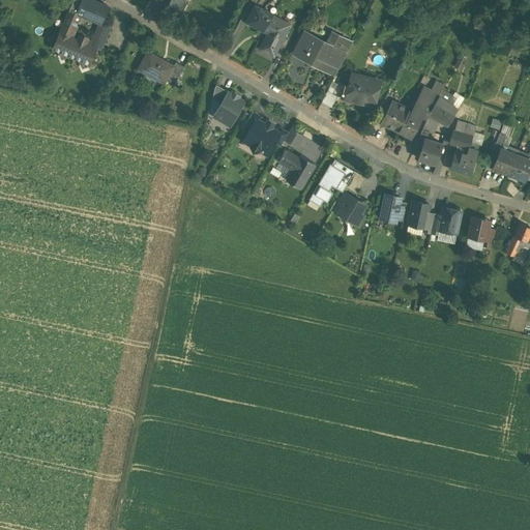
[(72,0),(68,9),(69,10),(60,33),(71,38),(80,17),(81,15),(76,12),(81,0),(72,0)]
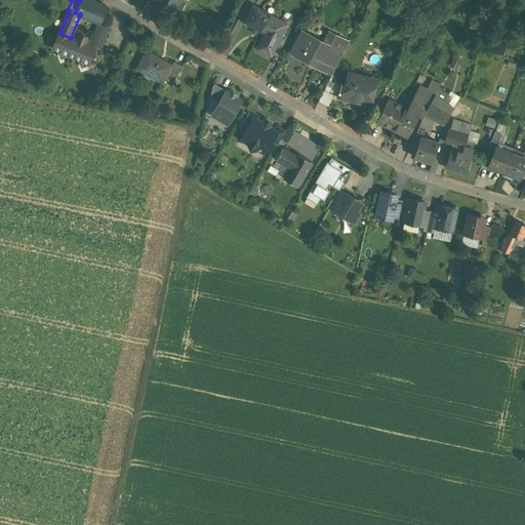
[(99,3),(90,0),(80,0),(75,12),(80,14),(92,19),(99,3)]
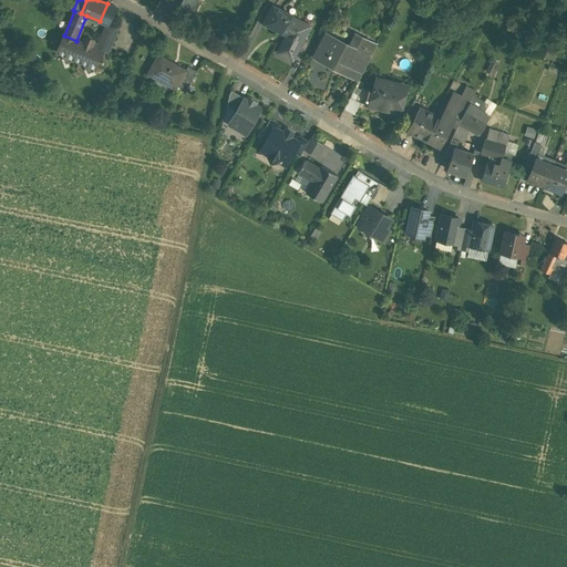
[(116,8),(107,3),(100,21),(107,24),(110,26),(110,24),(116,8)]
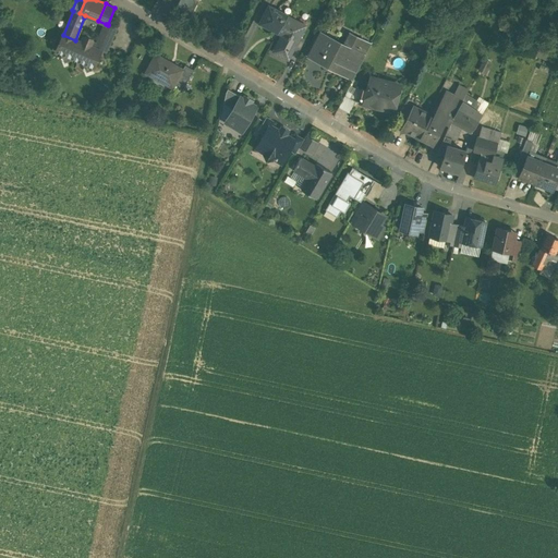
[(305,26),(268,8),(259,25),(280,36),(273,53),(288,61),(305,26)]
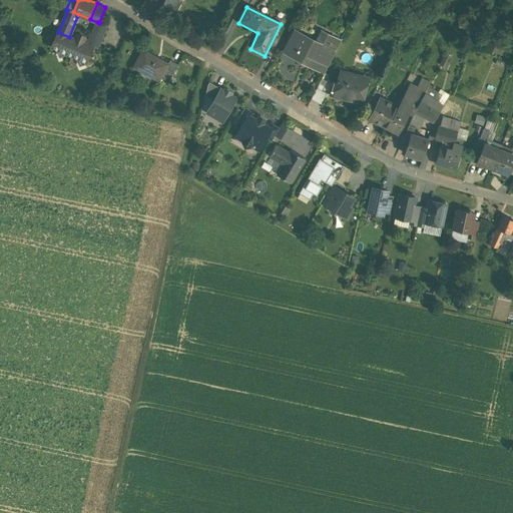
[(97,22),(89,40),(95,42),(103,24),(99,22),(99,23),(97,22)]
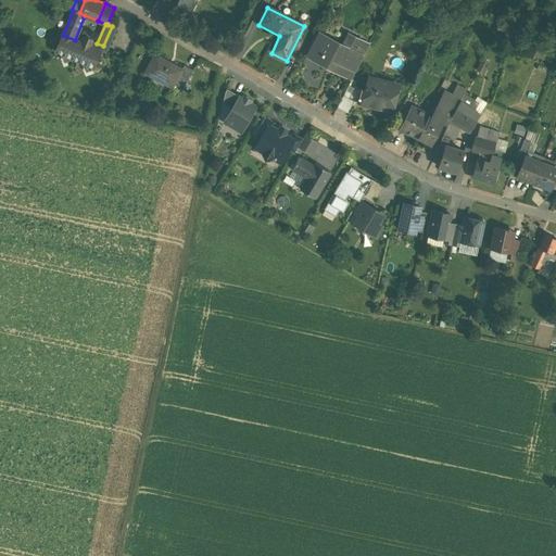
[(112,26),(103,46),(97,43),(91,41),(90,47),(101,51),(106,53),(117,28),(112,26)]
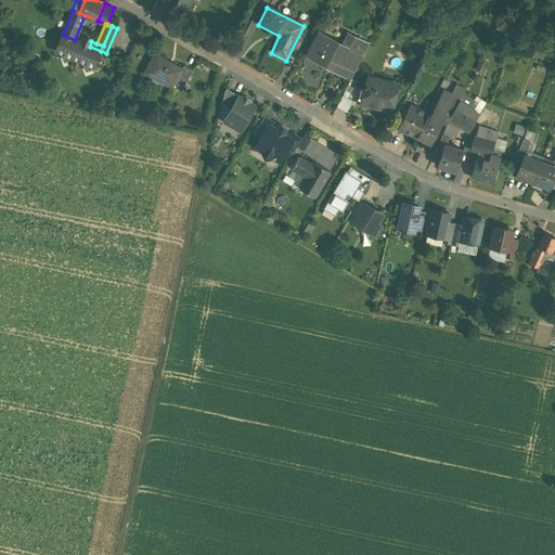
[(348,35),(343,46),(319,34),(306,56),(321,64),(327,60),(333,63),(332,65),(346,72),(351,62),(362,41),(348,35)]
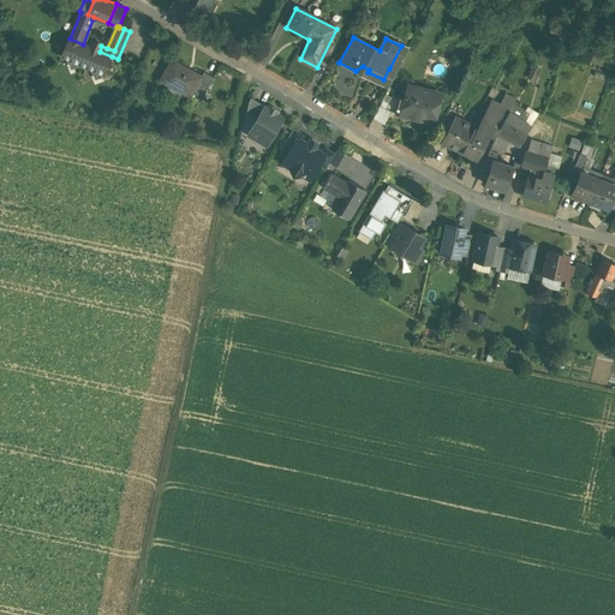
[(83,45),(70,39),(61,57),(103,75),(112,57),(100,52),(101,46),(100,43),(95,41),(91,42),(90,47),(83,45)]
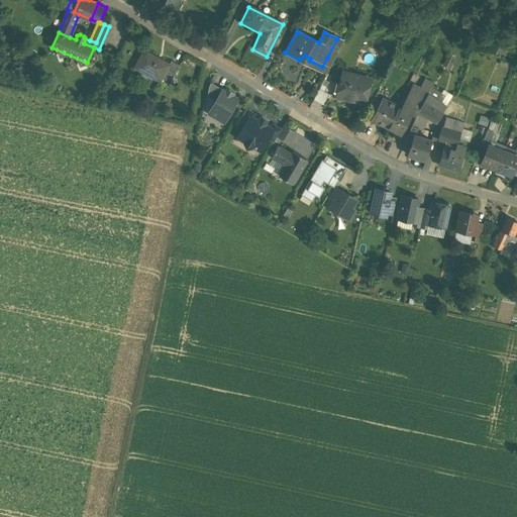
[(337,38),(327,58),(334,62),(343,42),(337,38)]
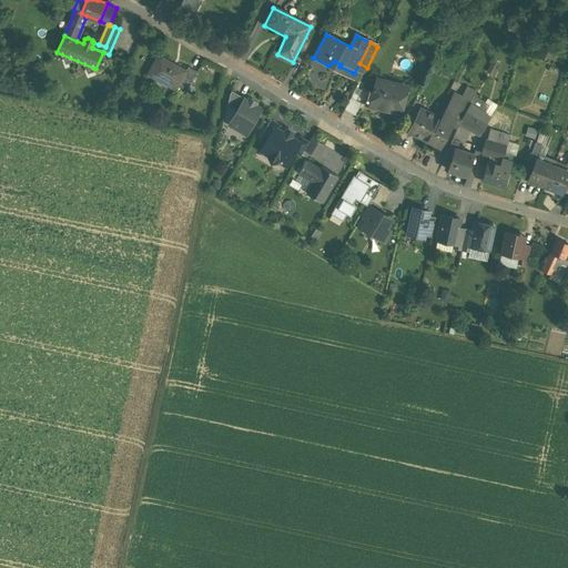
[(176,68),(168,62),(168,61),(159,56),(148,75),(158,80),(159,78),(176,87),(175,90),(176,91),(178,88),(186,71),(178,66),(176,68)]
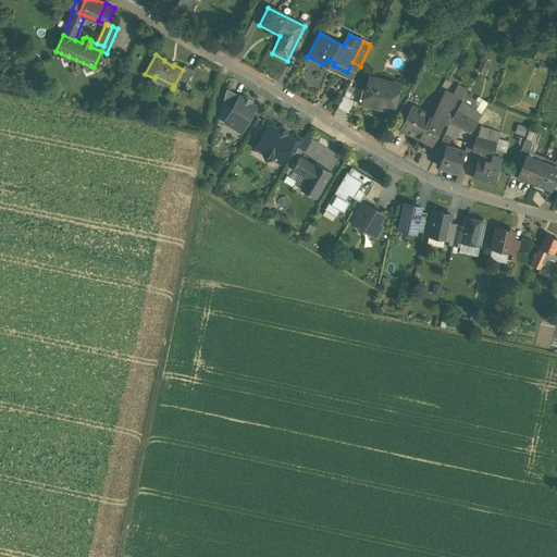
[(484,73),(490,62),(483,59),(478,69),(484,73)]
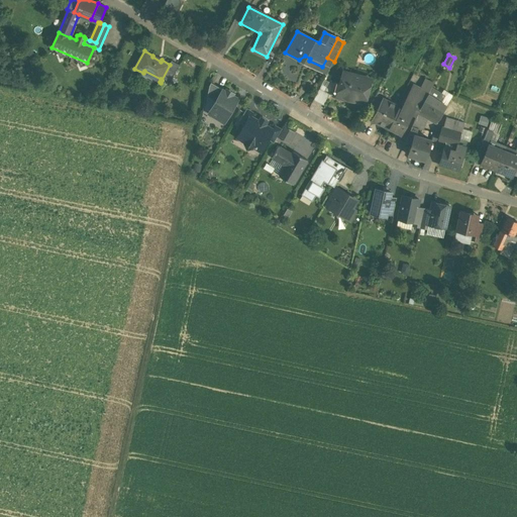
[(170,65),(162,80),(170,84),(179,68),(171,63),(170,65)]
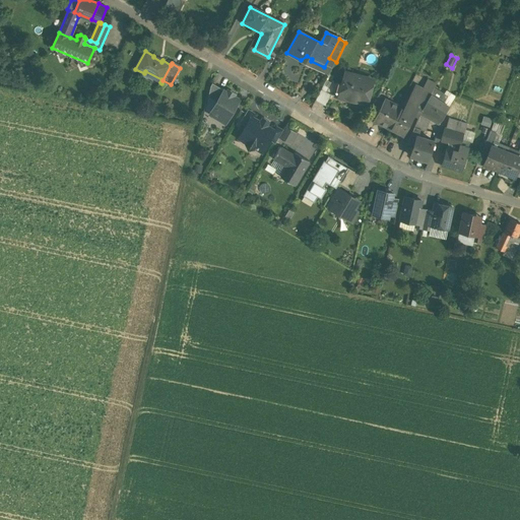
[(372,80),(345,73),(338,98),(366,105),(372,80)]
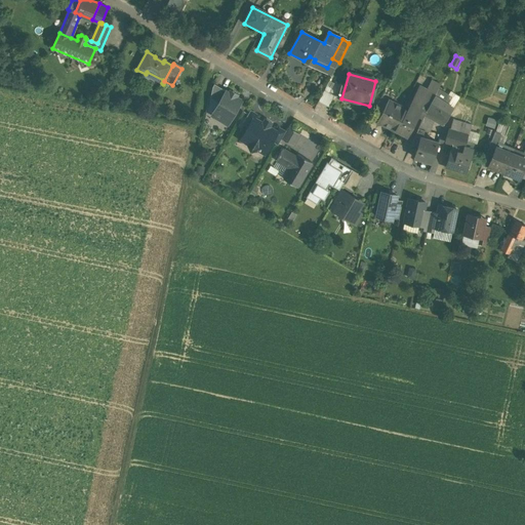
[(440,85),(432,81),(427,90),(436,95),(438,90),(440,85)]
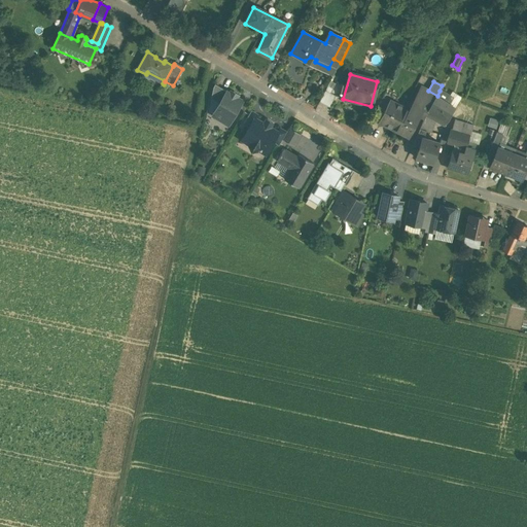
[(226,92),(215,84),(213,88),(211,99),(219,103),(226,92)]
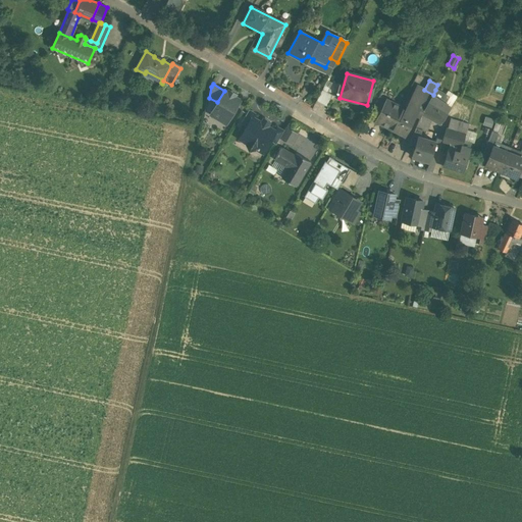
[(328,89),(324,87),(316,102),(326,107),(331,96),(326,93),(328,89)]
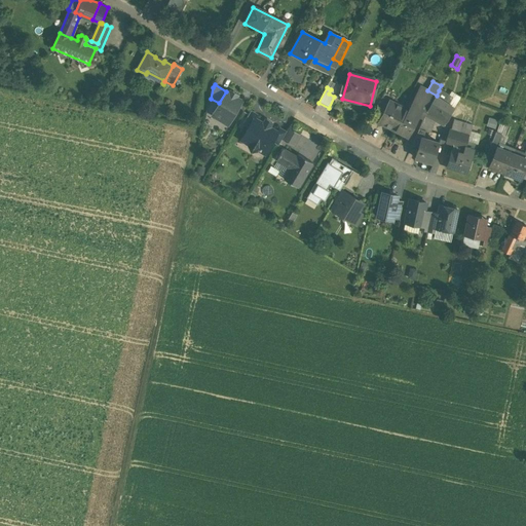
[(427,90),(425,89),(421,98),(416,109),(420,111),(418,116),(423,119),(426,113),(436,97),(437,96),(427,90)]
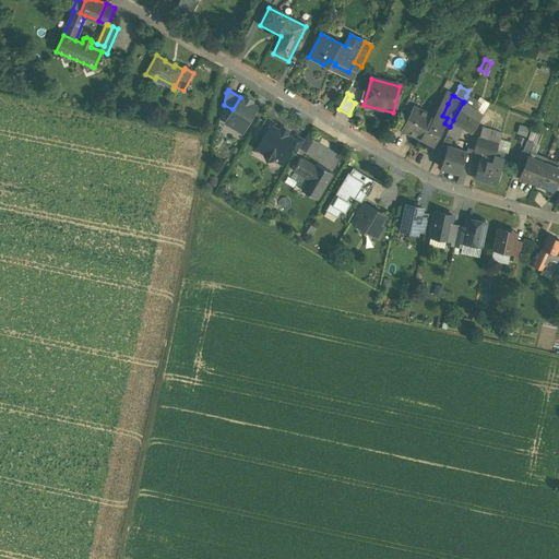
[(233,109),(226,121),(235,126),(234,128),(235,128),(242,132),(245,129),(258,107),(252,103),(244,97),(244,98),(240,96),(240,97),(233,109)]
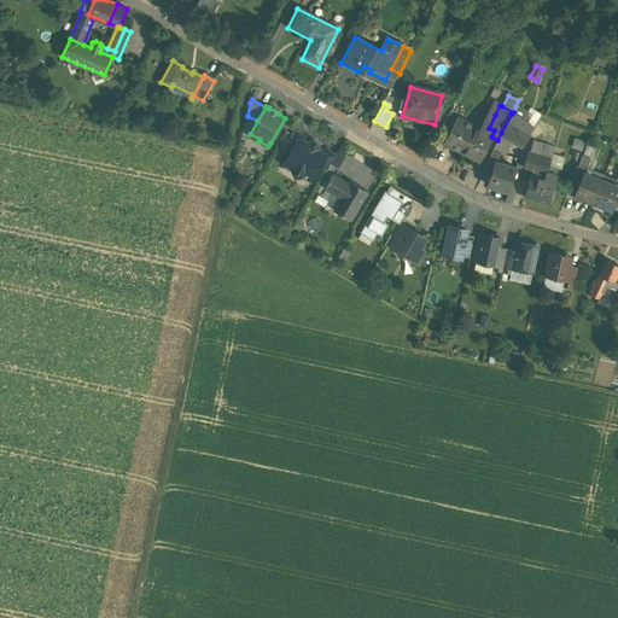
[(531,115),(516,106),(513,112),(512,114),(526,122),(531,115)]
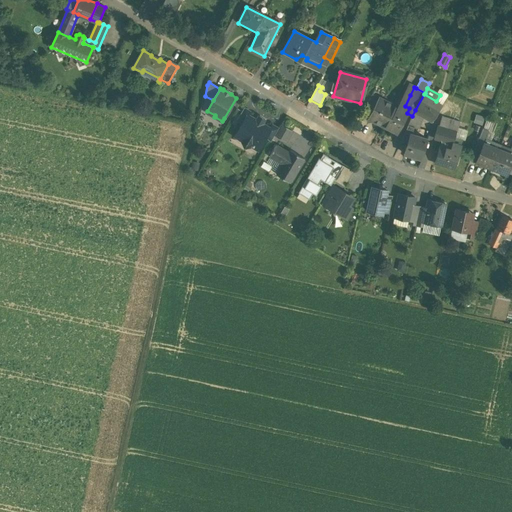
[(405,93),(400,104),(405,106),(410,95),(405,93)]
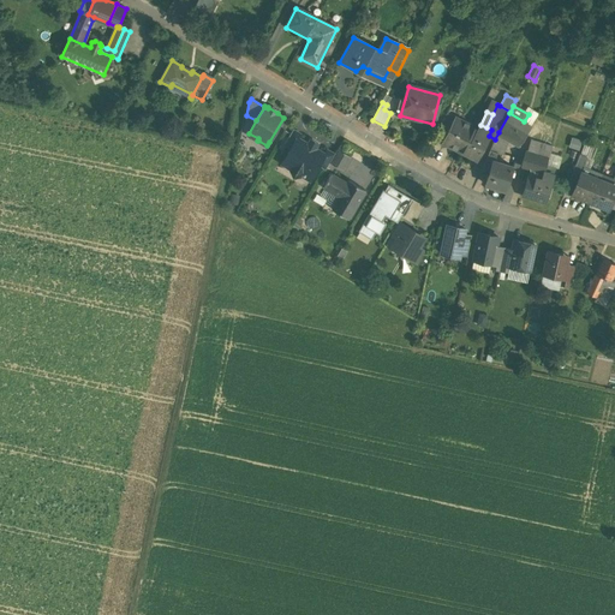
[(524,121),(509,113),(499,132),(519,145),(531,127),(524,121)]
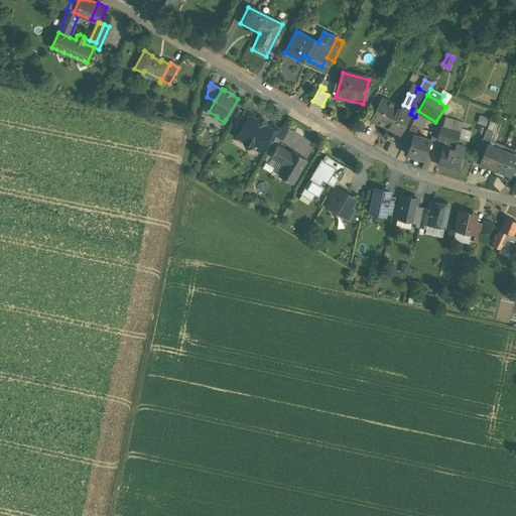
[(395,106),(381,99),(374,113),(370,119),(385,127),(395,106)]
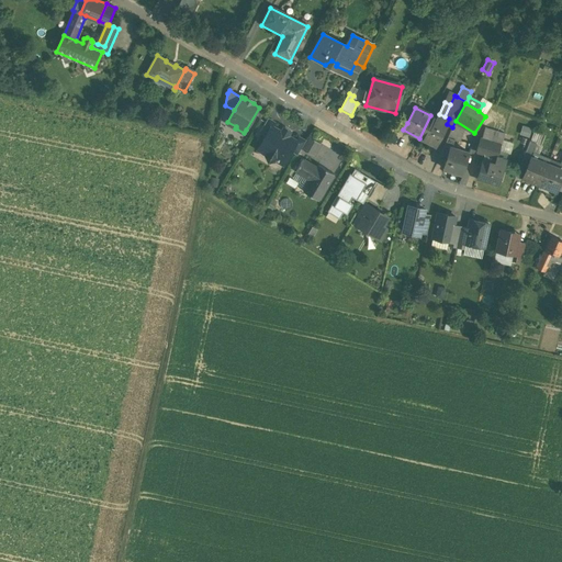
[(439,114),(437,119),(430,115),(419,138),(436,146),(447,124),(449,119),(445,116),(439,114)]
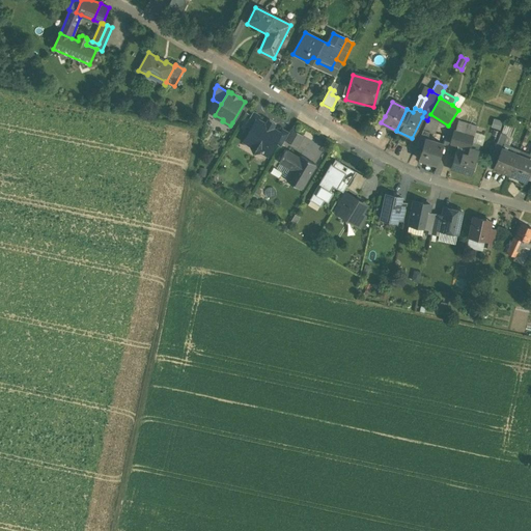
[(259,116),(253,112),(246,124),(251,128),(256,119),(257,119),(259,116)]
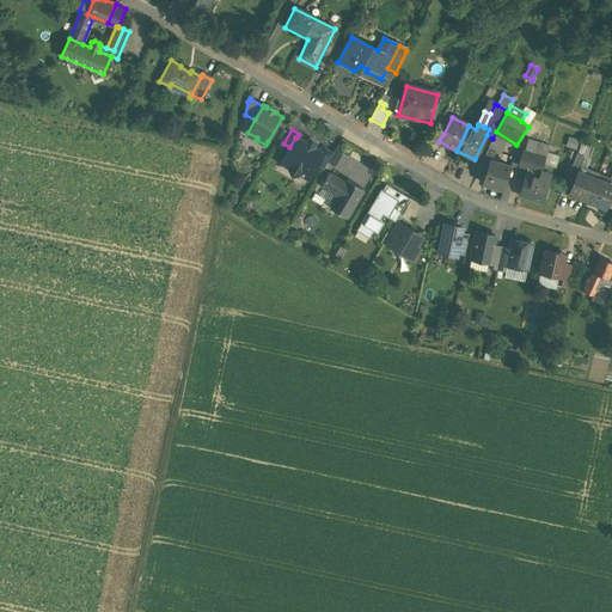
[(436,130),(429,144),(436,147),(439,141),(444,134),(436,130)]
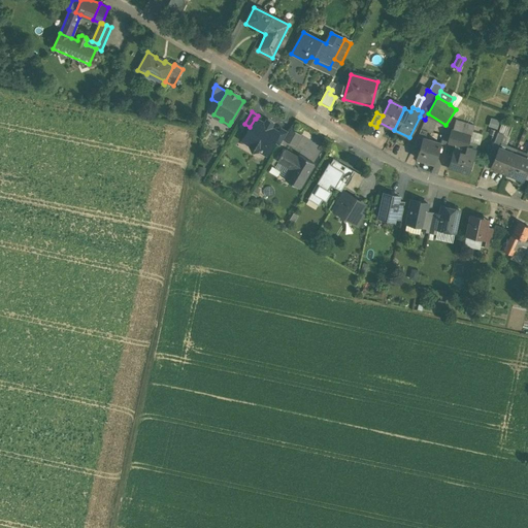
[(491,118),(489,126),(497,127),(499,120),(491,118)]
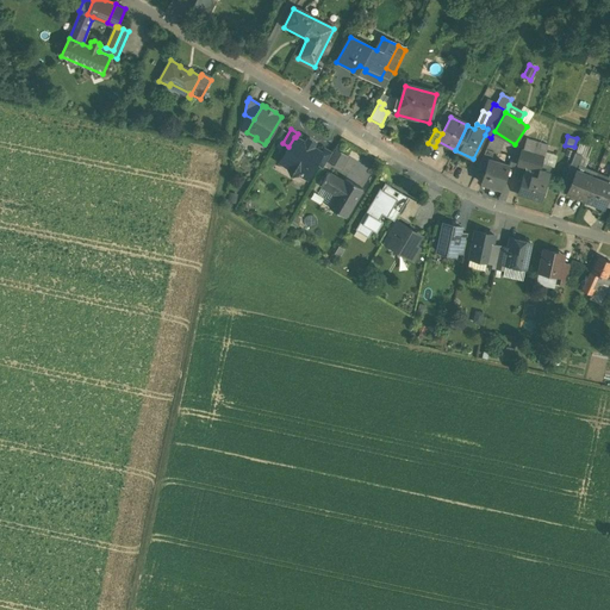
[(296,137),(294,137),(288,147),(285,153),(291,156),(285,166),(303,175),(307,167),(313,169),(317,163),(323,154),(322,153),(296,137)]
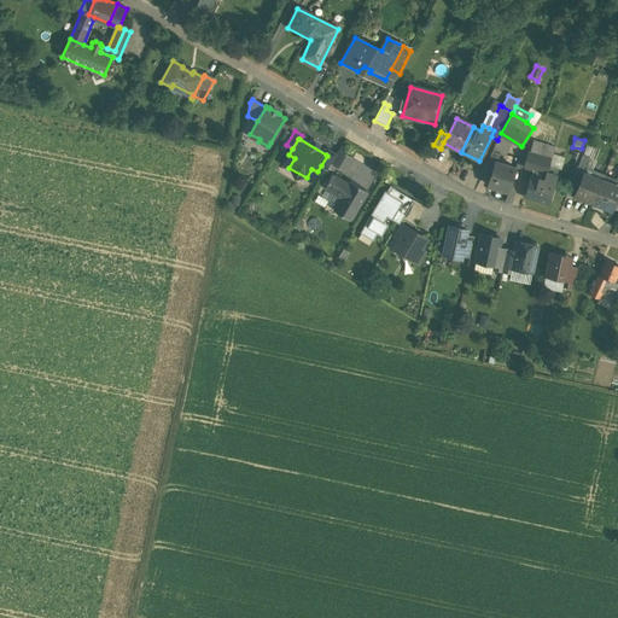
[(555,147),(535,141),(531,153),(552,161),(555,147)]
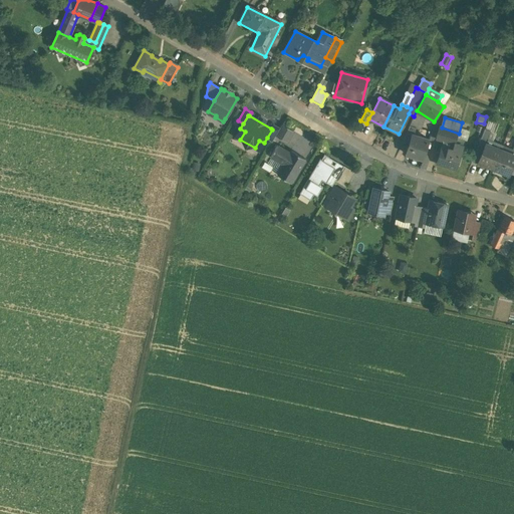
[(293,132),(282,124),(279,129),(275,136),(287,143),(293,132)]
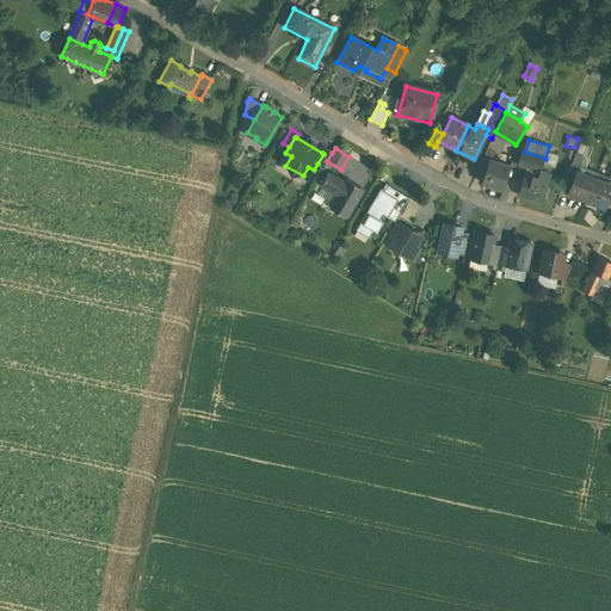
[(323,154),(318,164),(323,167),(327,161),(332,153),(325,149),(322,153),(323,154)]
